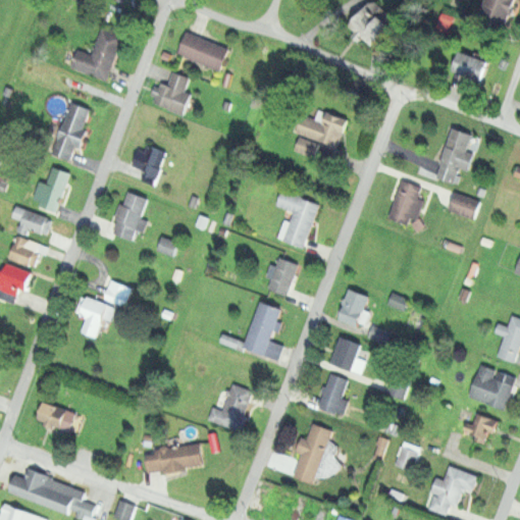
[(514,0),(501,35),(475,24),(484,0),(514,0)]
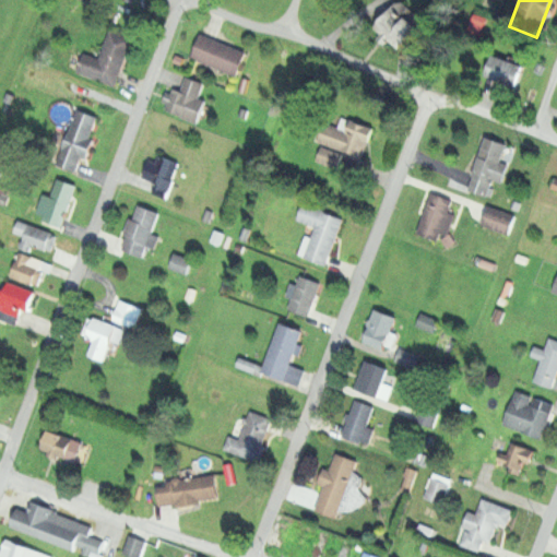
[(375,30),(394,7),(418,27),(398,50),(375,30)]
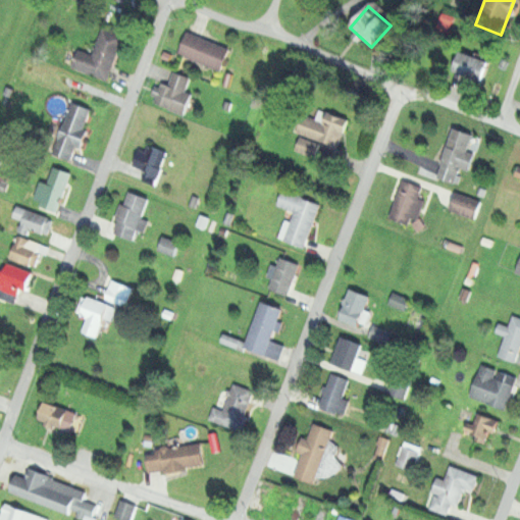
[(91,55),(100,29),(121,36),(106,80),(69,67),(75,50),(91,55)]
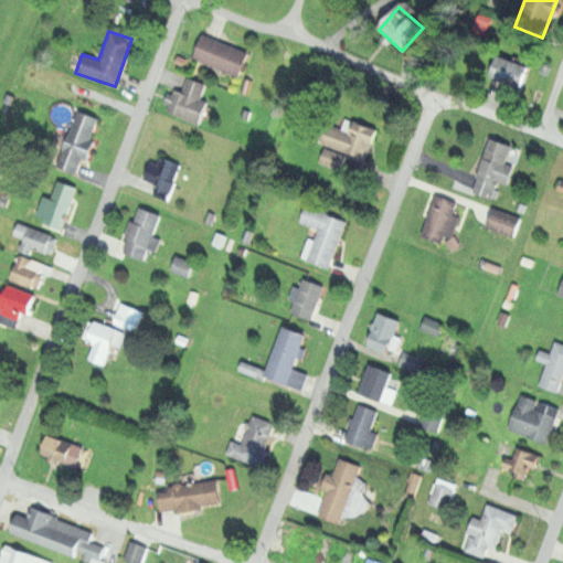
[(202,33),(251,51),(241,76),(192,60),(202,33)]
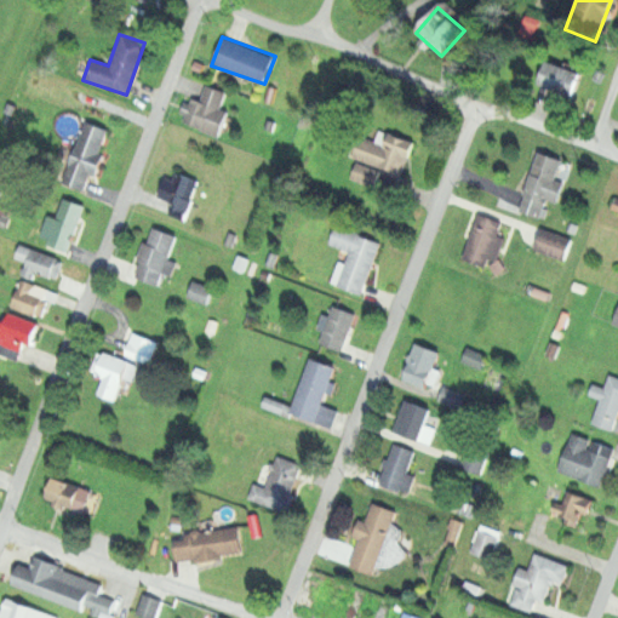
[(574,97),(538,84),(547,62),(583,76),(574,97)]
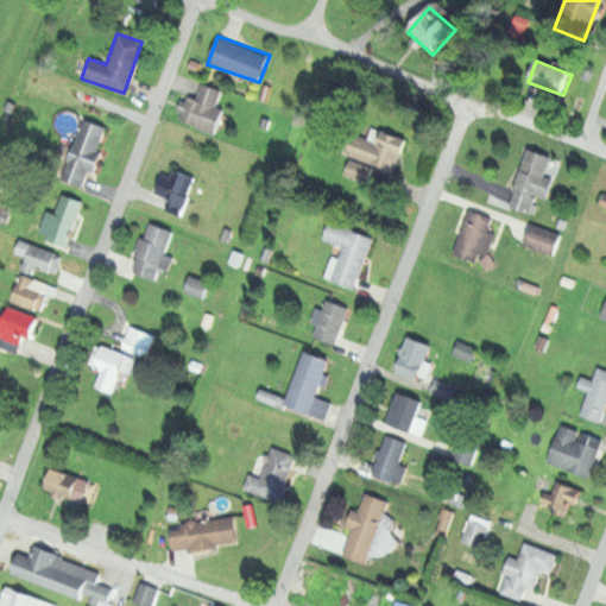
[(215,108),(223,111),(214,137),(176,122),(185,98),(195,101),(201,83),(222,92),(215,108)]
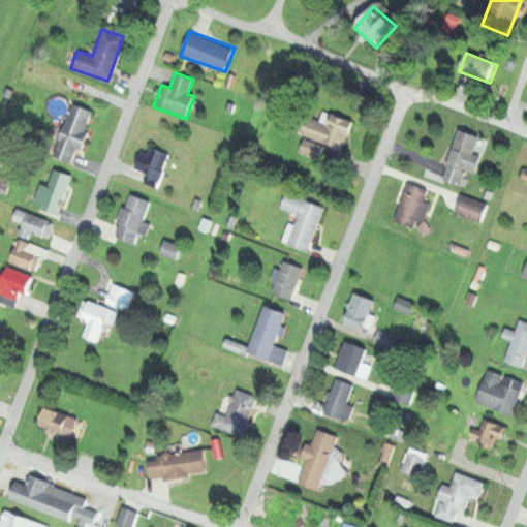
[(74,147),(69,162),(54,157),(71,103),(88,109),(81,128),(89,131),(83,150),(74,147)]
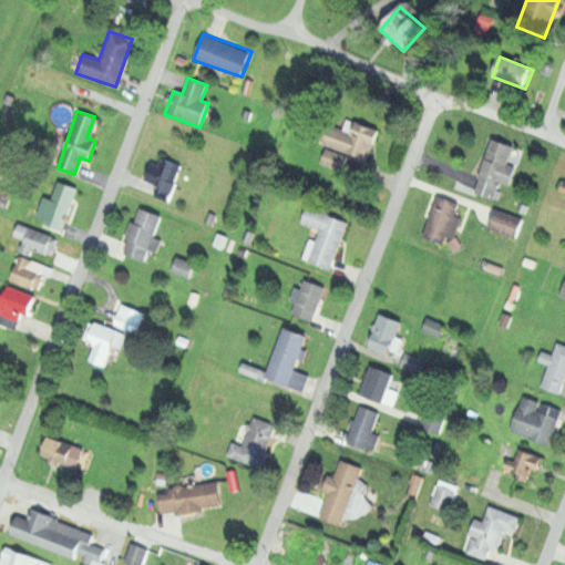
[(365,161),(317,143),(324,125),(350,135),(355,121),(381,131),(376,147),(370,145),(365,161)]
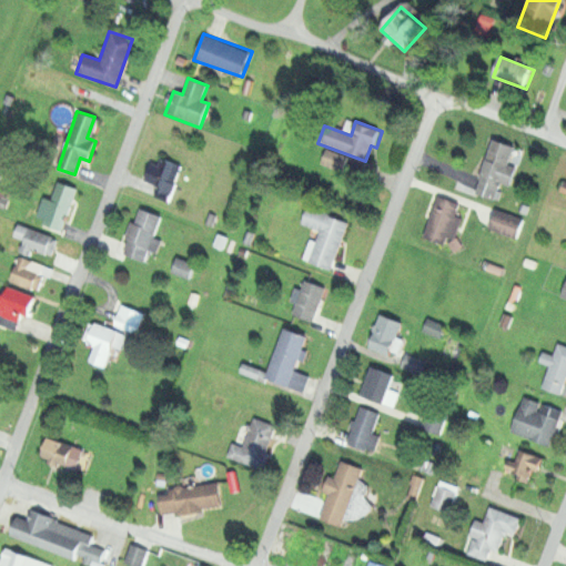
[(499,184),(498,185),(496,184),(489,200),(475,194),(481,179),(477,178),(493,138),(514,145),(506,164),(516,168),(508,189),(499,184)]
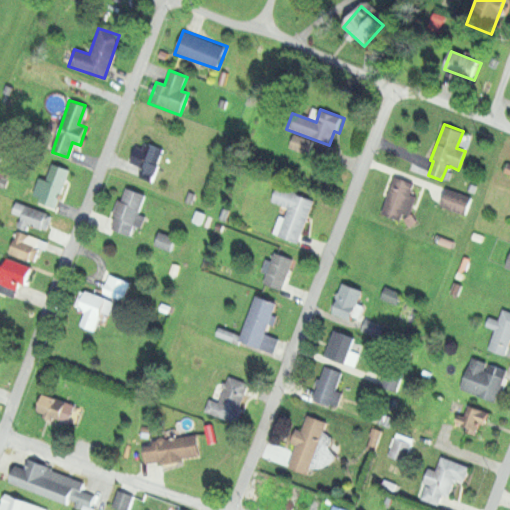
[(306,155),(290,147),(296,135),(312,142),(306,155)]
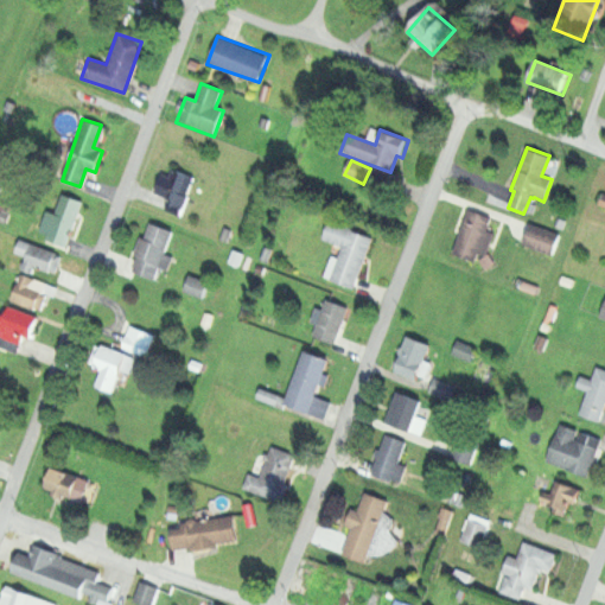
[(195,177),(180,216),(165,210),(169,199),(153,193),(160,173),(169,177),(171,169),(195,177)]
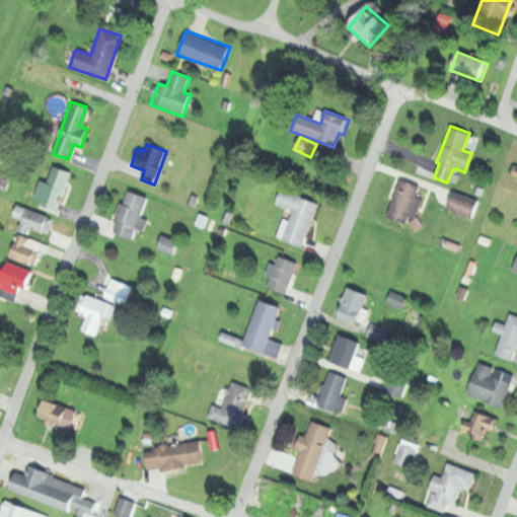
[(55,214),(37,208),(52,165),(70,171),(55,214)]
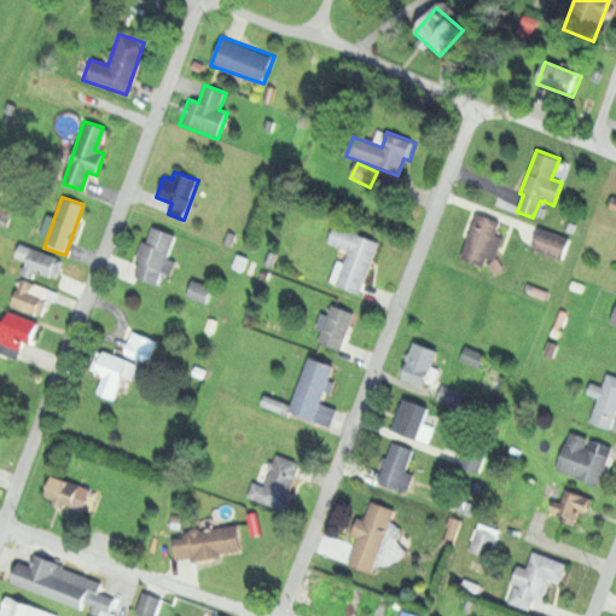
[(482,259),(478,267),(458,259),(476,214),(497,222),(492,234),(499,237),(490,261),(482,259)]
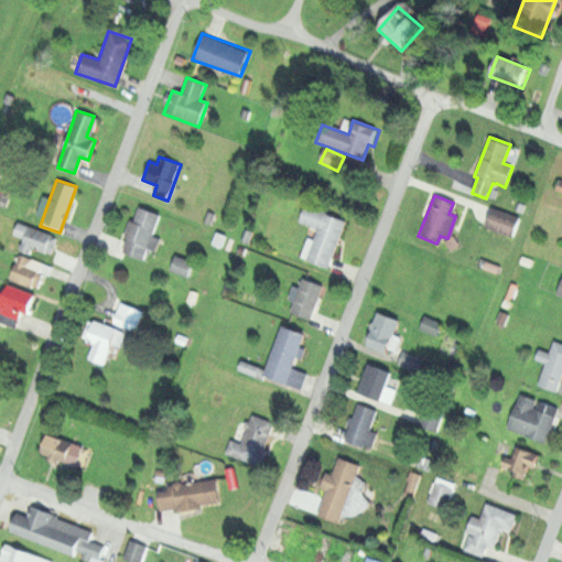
[(327,266),(306,258),(317,228),(298,220),(303,205),(345,222),(327,266)]
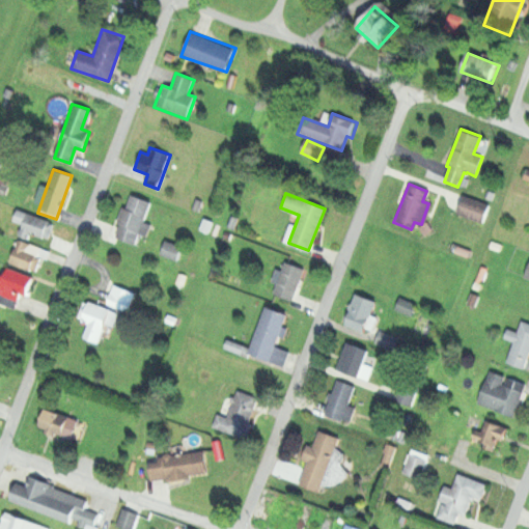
[(138,233),(134,245),(114,238),(130,195),(149,202),(142,222),(151,226),(147,238),(138,233)]
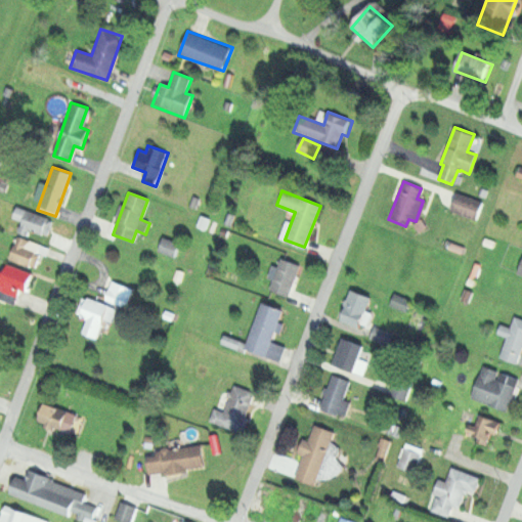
[(475,221),(449,213),(457,192),(481,202),(475,221)]
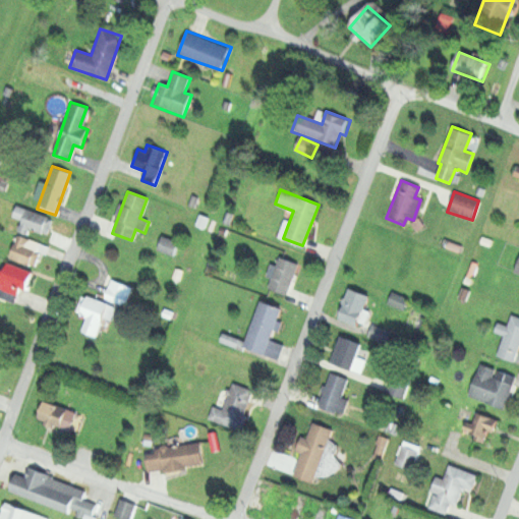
[(44,235),(29,229),(26,234),(17,232),(21,222),(11,219),(15,205),(34,211),(34,213),(50,219),(44,235)]
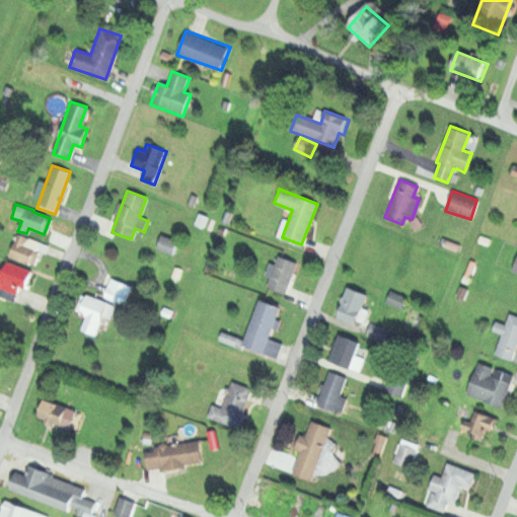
[(65,239),(53,234),(48,247),(59,252),(65,239)]
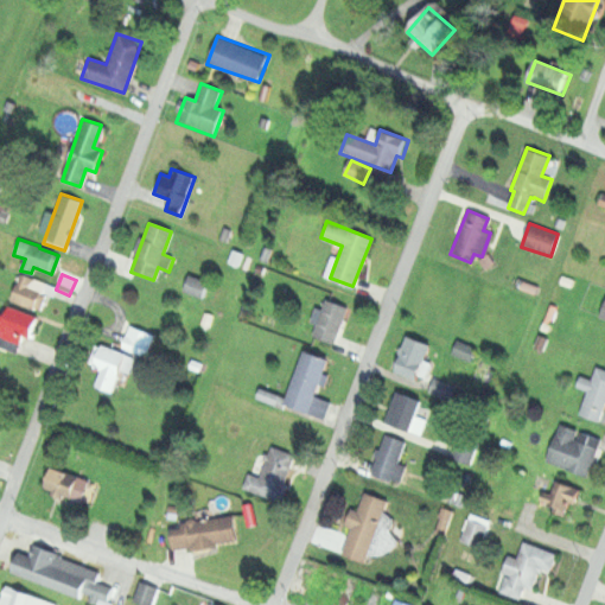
[(32,311),(11,304),(20,275),(42,282),(32,311)]
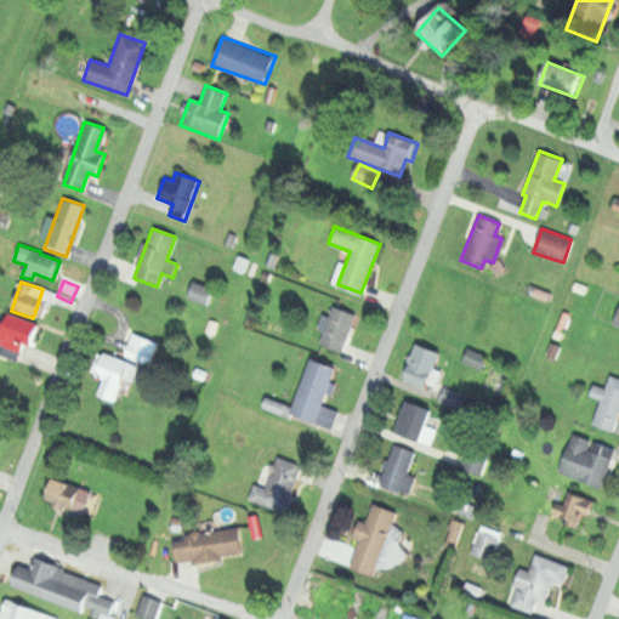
[(205,305),(187,299),(192,283),(210,290),(205,305)]
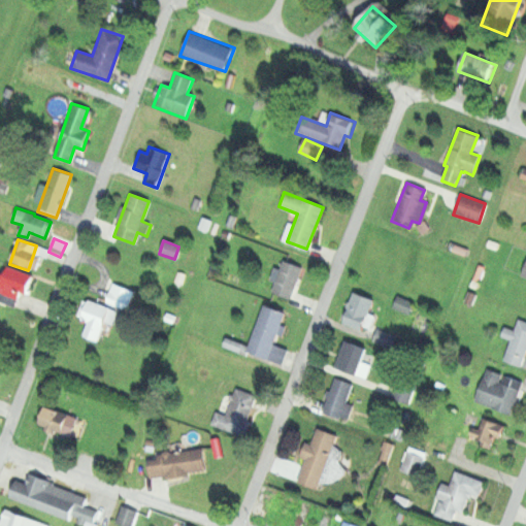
[(283,261),(301,268),(289,300),(270,293),(283,261)]
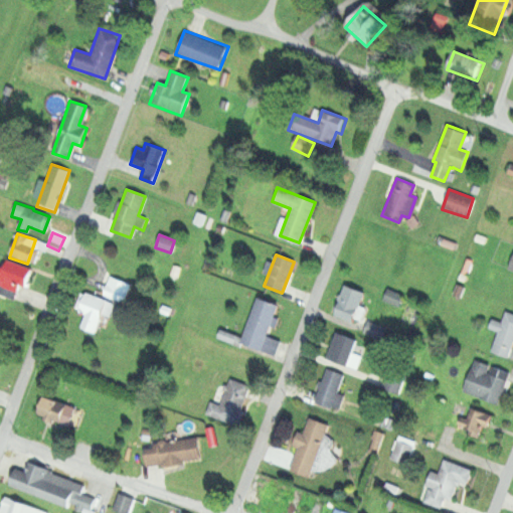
[(32,271),(27,286),(19,283),(14,299),(0,293),(0,280),(6,262),(32,271)]
